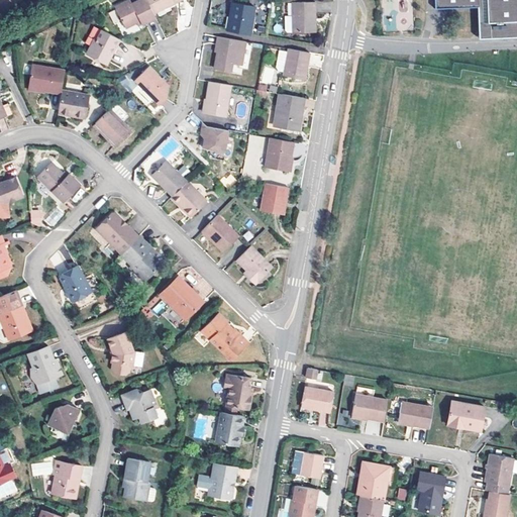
[(128,29),(139,24),(143,22),(145,25),(159,19),(157,15),(148,0),(145,0),(135,5),(134,3),(119,11),(128,29)]
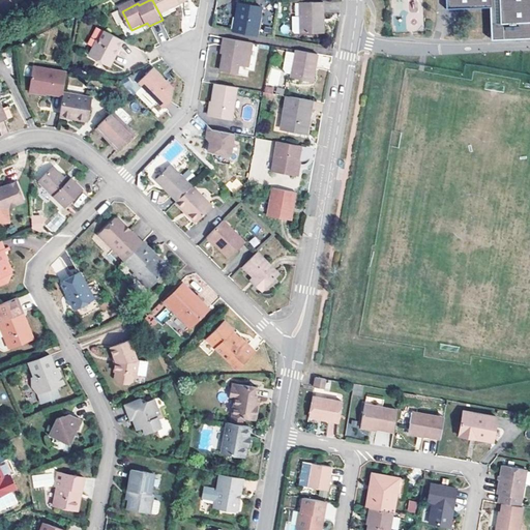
[(152,0),(160,16),(164,15),(156,0),(152,0)]
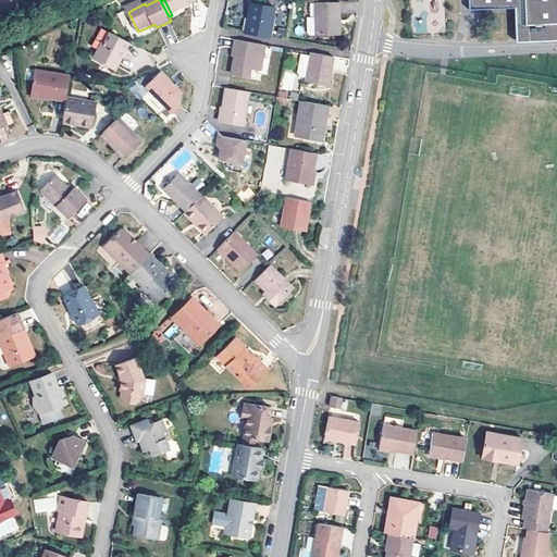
[(199,0),(164,0),(172,15),(200,1),(199,0)]
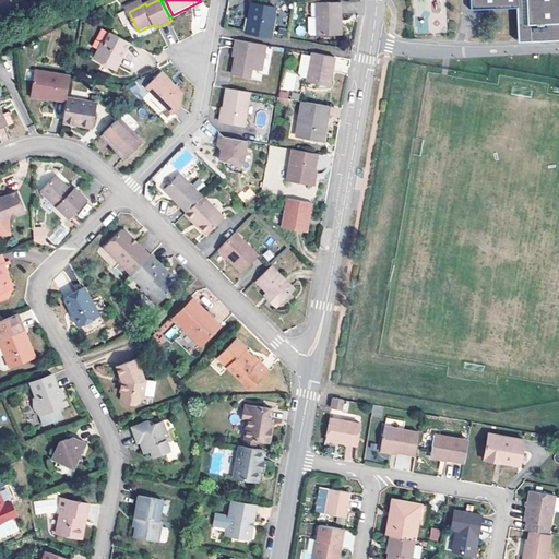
[(521,44),(558,44),(558,0),(464,0),(464,9),(509,9),(514,9),(514,36),(521,44)]
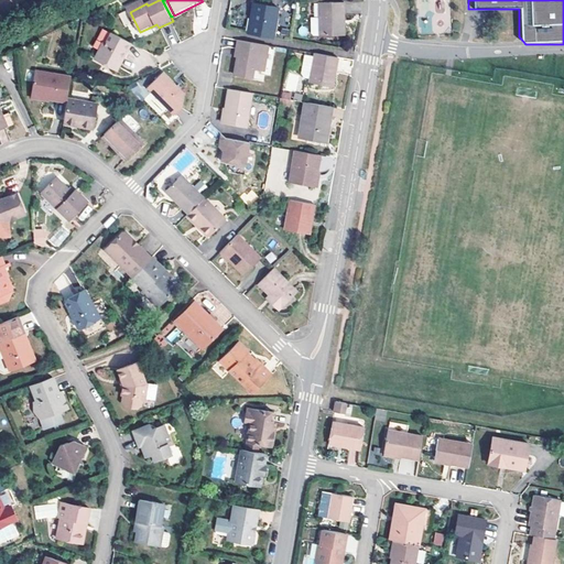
[(257,4),(250,35),(275,41),(281,10),(257,4)]
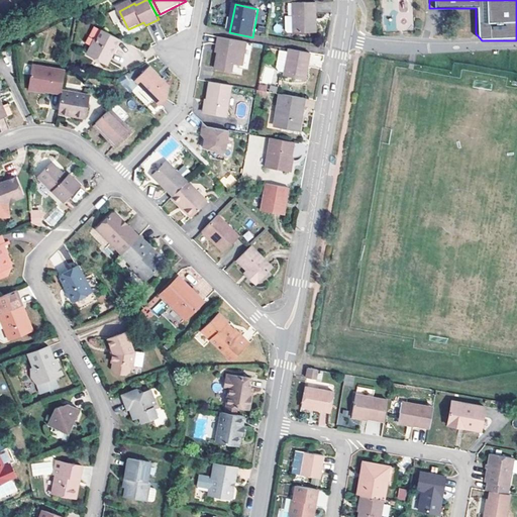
[(317,5),(294,5),(294,35),(315,35),(315,22),(317,21),(317,5)]
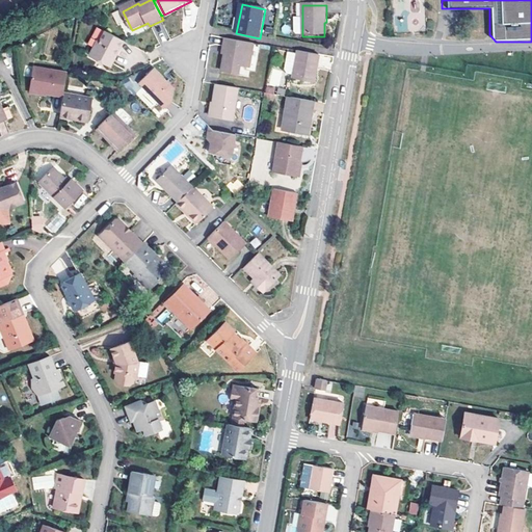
[(489,8),(484,8),(484,42),(496,42),(489,34),(489,8)]
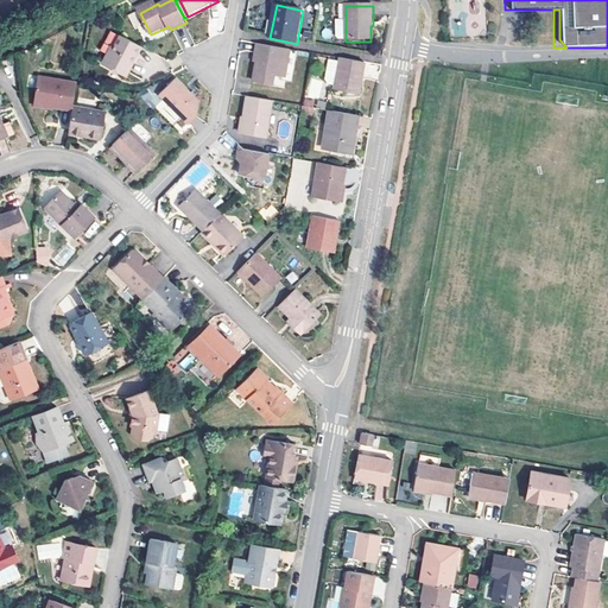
[(106,62),(130,75),(144,49),(121,37),(115,49),(113,48),(106,62)]
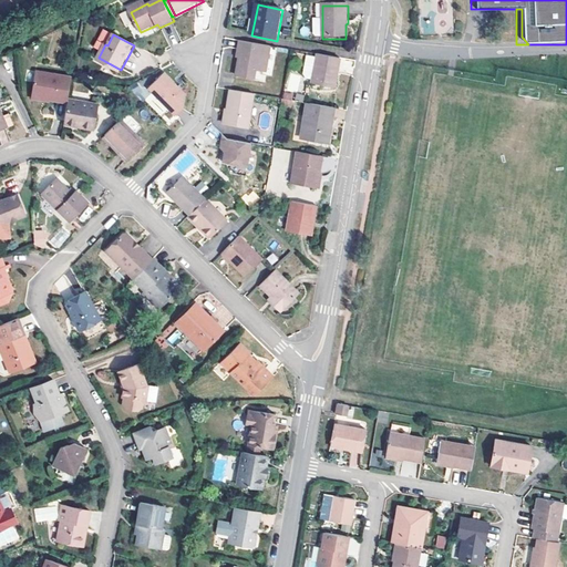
[(257,73),(265,74),(266,68),(268,68),(268,65),(271,48),(240,42),(239,51),(244,52),(241,59),(238,76),(255,80),(257,73)]
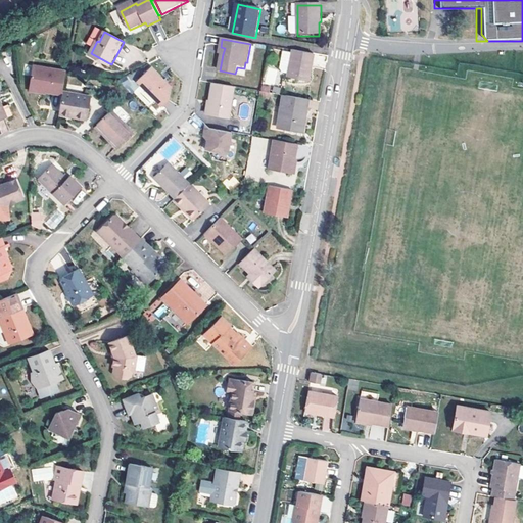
[(310,69),(313,55),(293,52),(293,55),(289,76),(288,80),(311,84),(313,69),(310,69)]
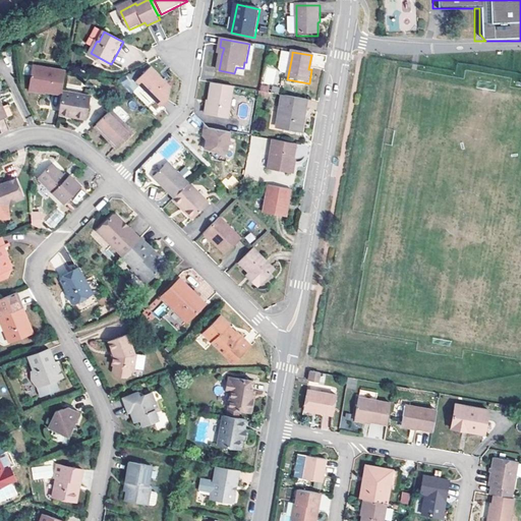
[(111,64),(91,53),(89,56),(110,67),(111,64)]
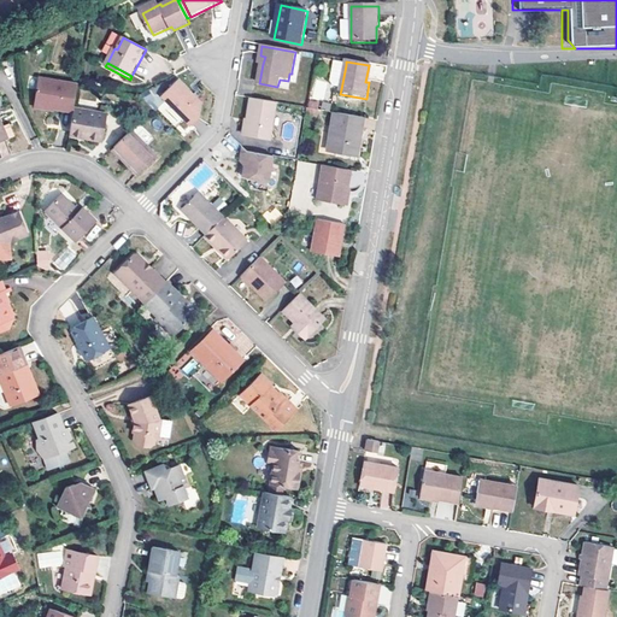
[(346,65),(335,63),(331,87),(341,89),(346,65)]
